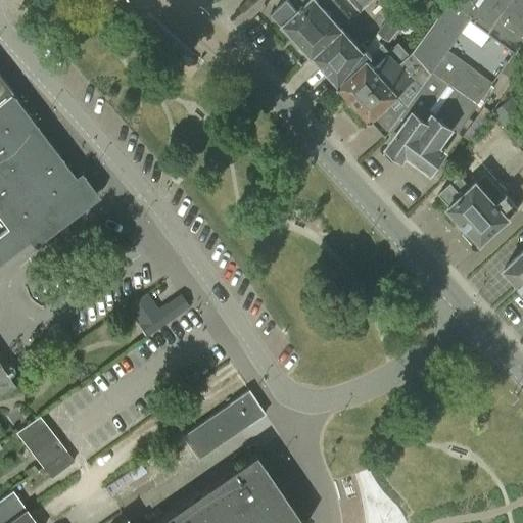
[(284,0),(272,12),(312,56),(314,54),(343,26),(351,19),(333,0),(284,0)]
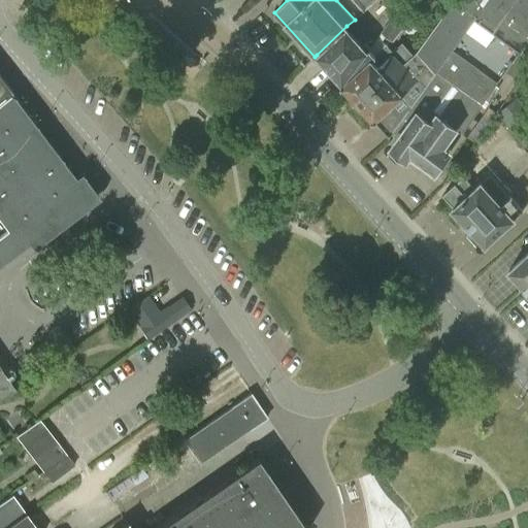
[(352,0),(363,11),(374,0),(352,0)]
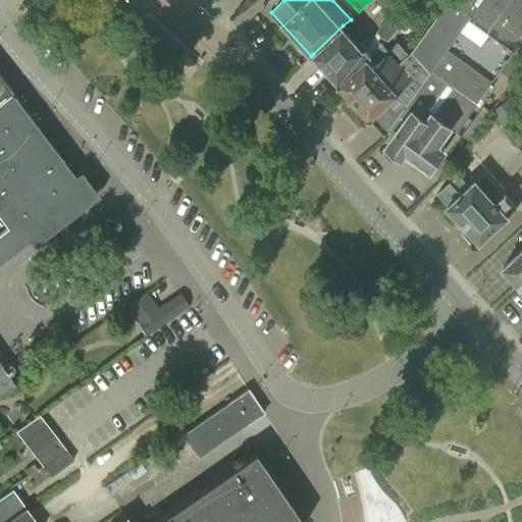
[(521,0),(451,0),(414,50),(430,66),(478,103),(515,52),(521,42),(521,0)]
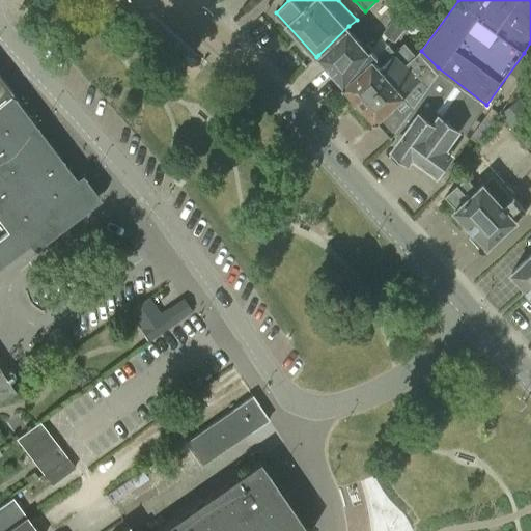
[(407,26),(394,18),(383,33),(395,43),(407,26)]
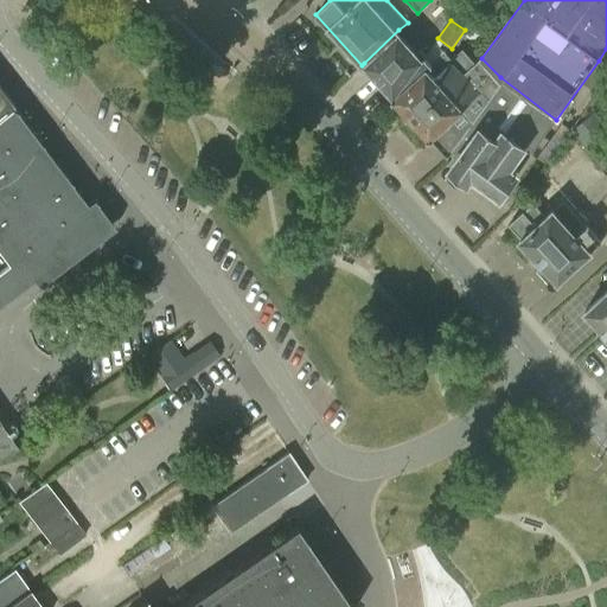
[(398,30),(404,36),(413,29),(408,23),(398,30)]
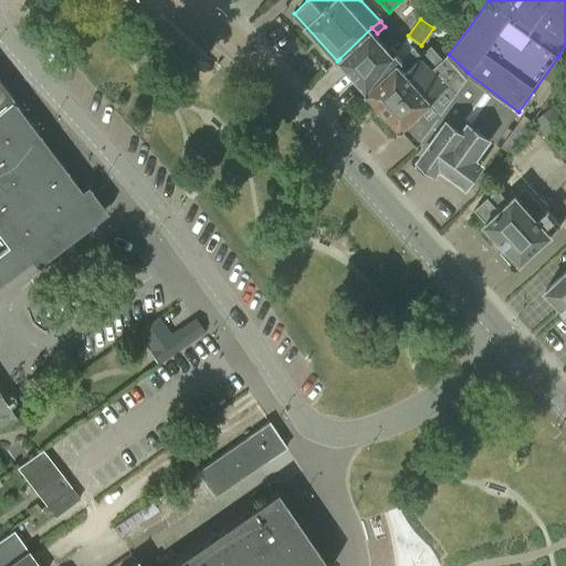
[(371,28),(339,59),(366,91),(396,54),(377,33),(371,28)]
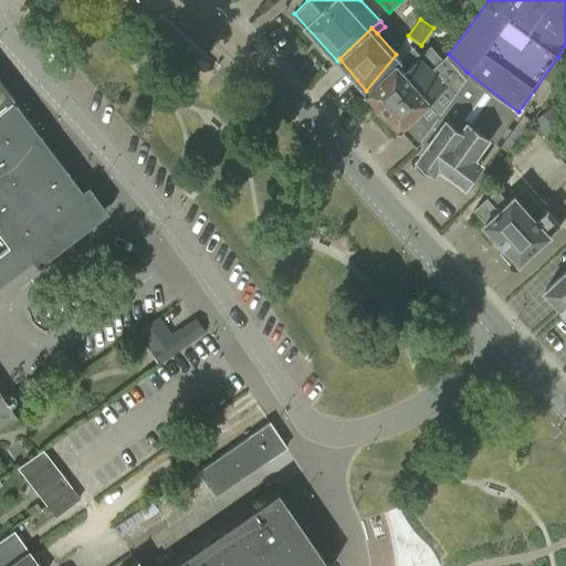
[(396,54),(366,91),(400,130),(401,129),(416,146),(419,143),(431,126),(467,75),(448,54),(443,59),(431,45),(420,55),(413,48),(400,59),(396,54)]
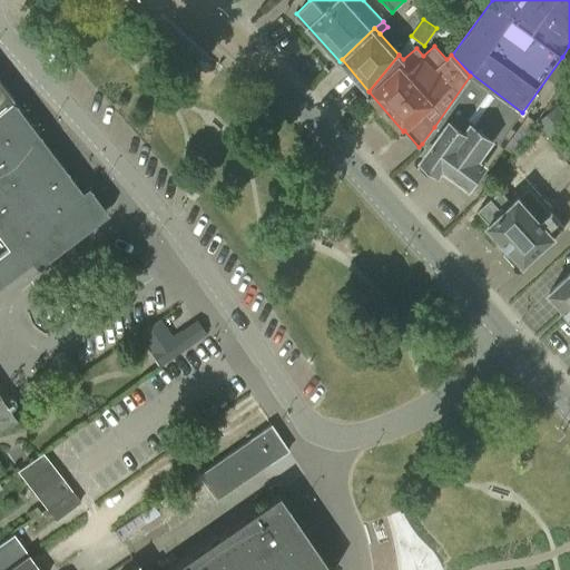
[(470,76),(434,127),(441,133),(451,119),(465,130),(471,123),(493,138),(492,139),(498,144),(521,112),(470,76)]
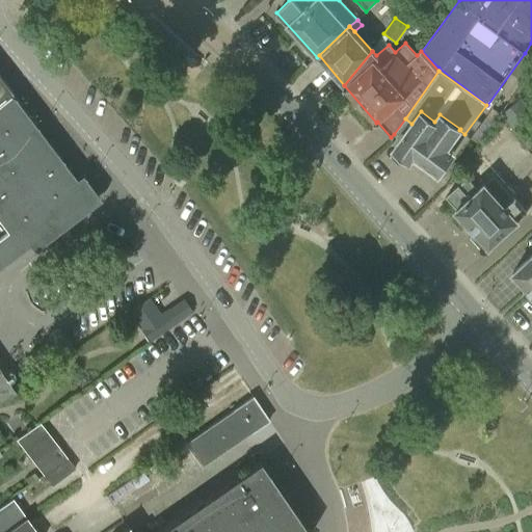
[(0,101),(10,94),(11,92),(0,77),(0,101)]
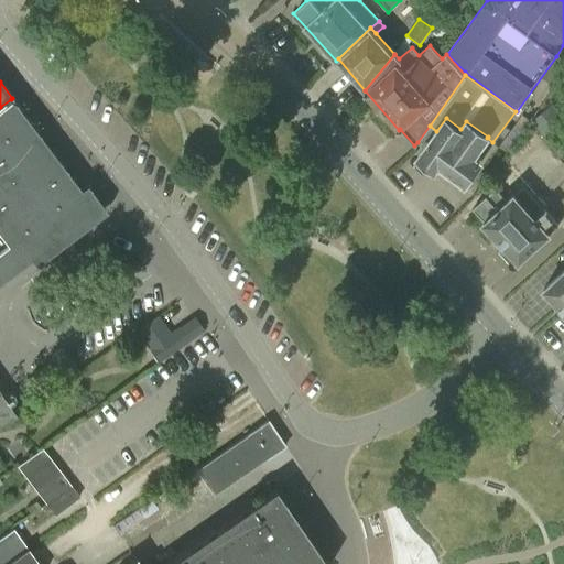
[(11,99),(0,107),(0,281),(85,216),(95,209),(58,160),(12,100),(11,99)]
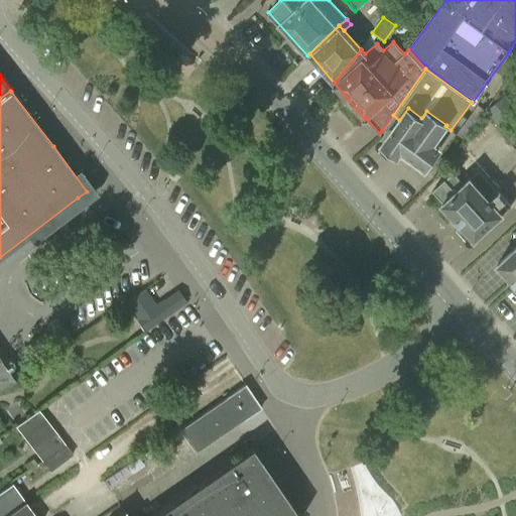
[(515,108),(505,96),(487,111),(513,143),(515,140),(515,108)]
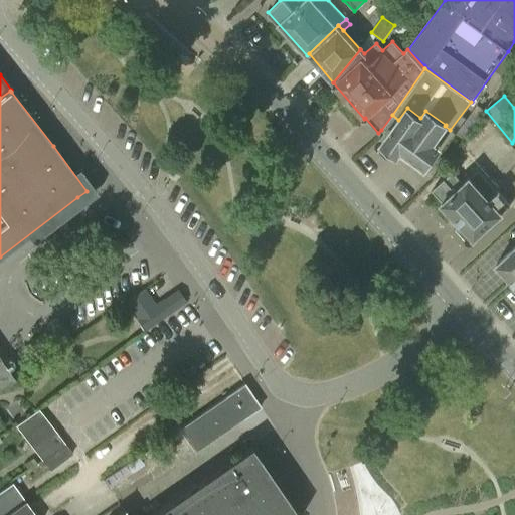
[(392,115),(381,130),(385,133),(381,138),(383,140),(381,143),(397,154),(401,149),(424,167),(440,147),(433,142),(445,126),(446,125),(425,111),(420,118),(407,108),(398,120),(392,115)]
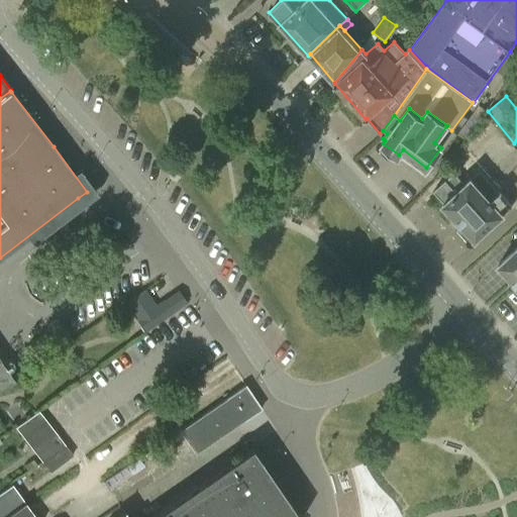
[(454,172),(434,191),(442,200),(440,202),(444,206),(443,211),(449,217),(455,216),(477,239),(513,206),(481,171),(472,179),(472,178),(464,184),(454,172)]
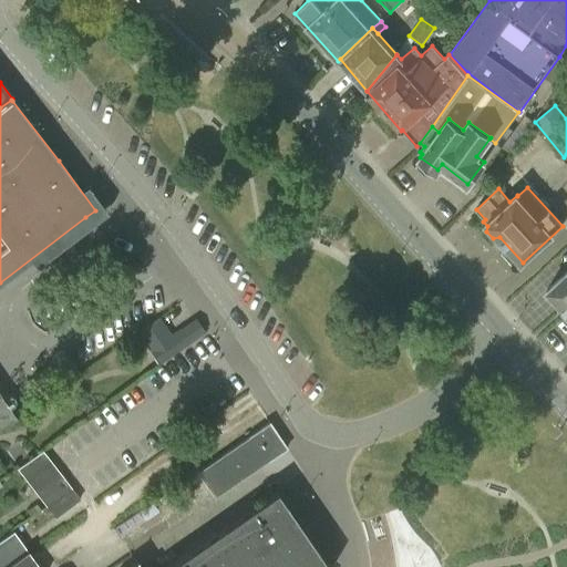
[(566,270),(546,290),(548,292),(548,291),(566,311),(566,270)]
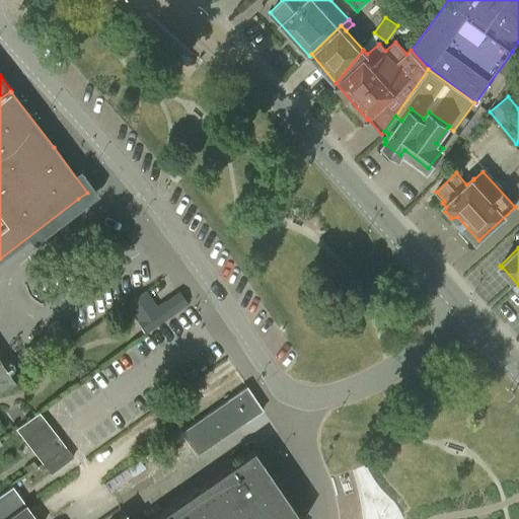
[(126,304),(146,332),(187,303),(178,292),(156,307),(144,291),(126,304)]
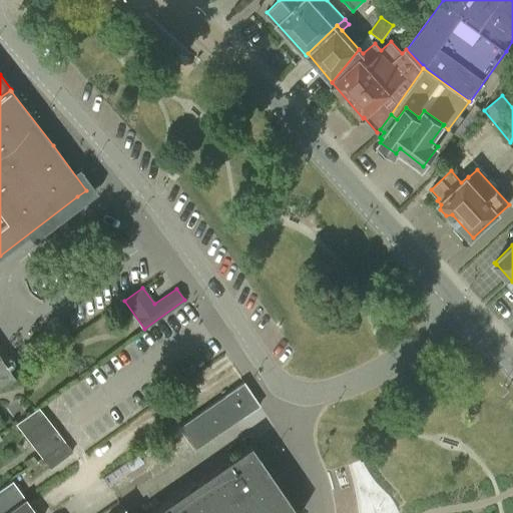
[(0,385),(10,378),(14,376),(13,374),(12,374),(2,360),(0,356),(0,385)]
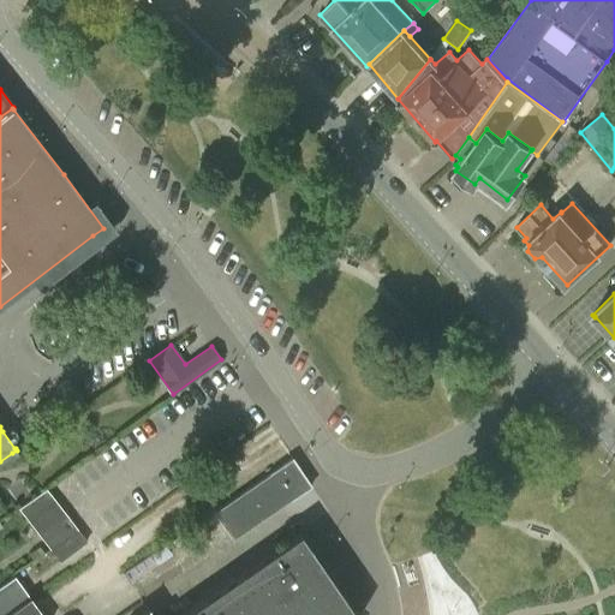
[(292,458),(260,481),(213,511),(196,523),(215,550),(232,538),(236,536),(272,512),(310,485),(292,458)]
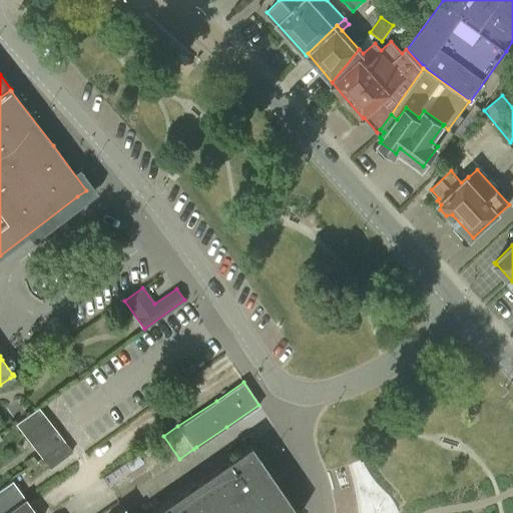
[(72,451),(38,408),(15,424),(49,469),(72,451)]
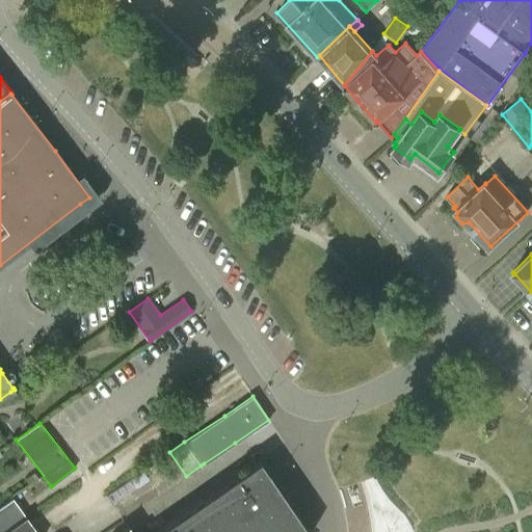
[(308,531),(259,460),(220,487),(167,524),(155,531),(130,531),(128,528),(122,531),(308,531)]
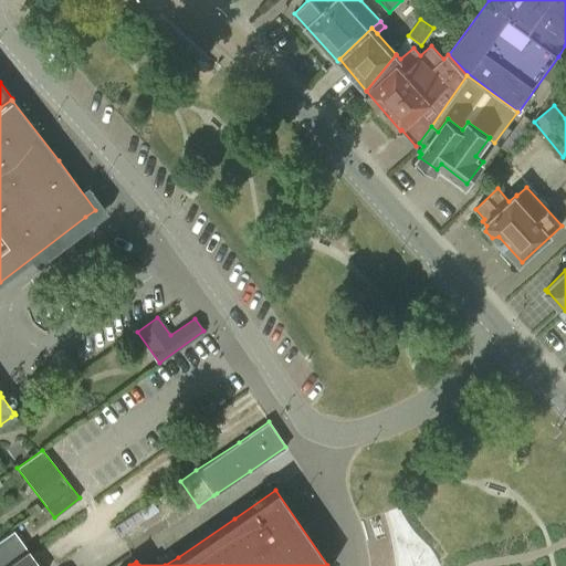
[(0,565),(4,565),(28,549),(13,531),(0,540),(0,565)]
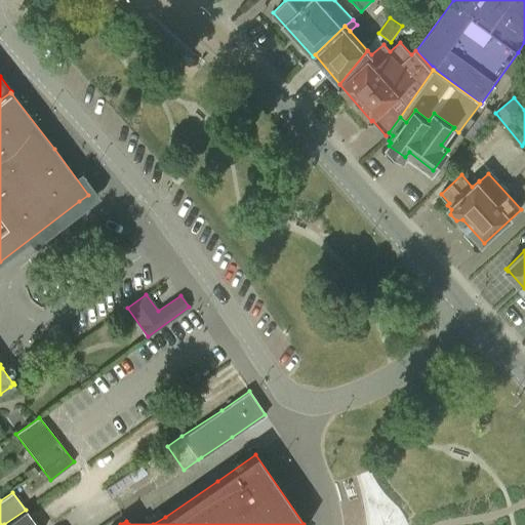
[(36,524),(26,510),(4,524),(36,524)]
